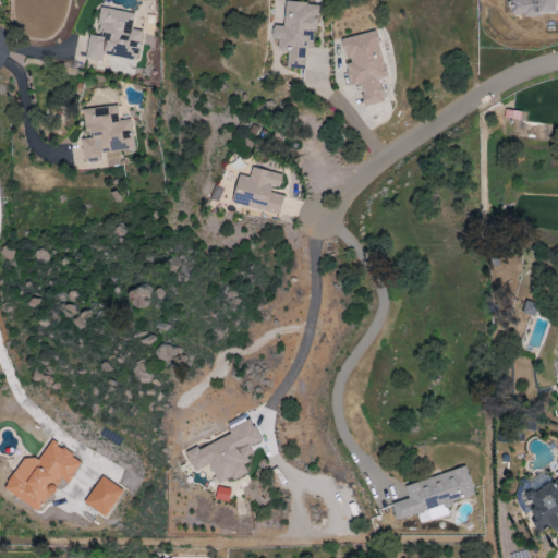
[(287,68),(304,70),(306,48),(314,48),(318,4),(286,1),(283,26),(273,25),(271,39),(279,39),(278,51),(288,52),(287,68)]
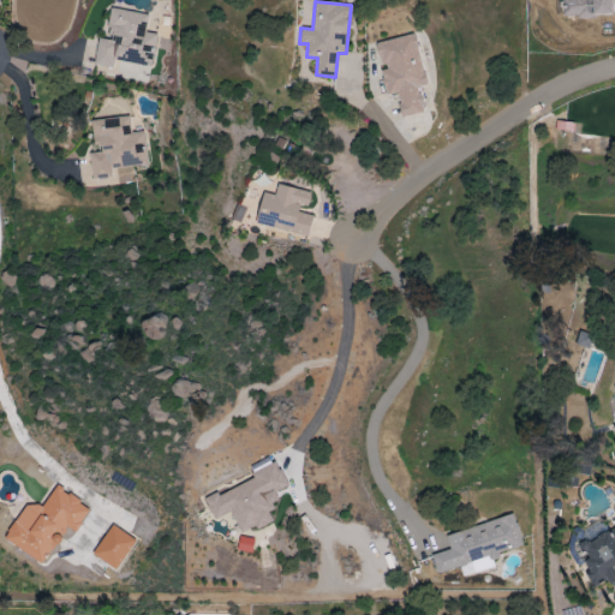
[(148,15),(112,9),(107,40),(97,39),(94,65),(114,69),(115,61),(151,67),(157,34),(145,31),(148,15)]
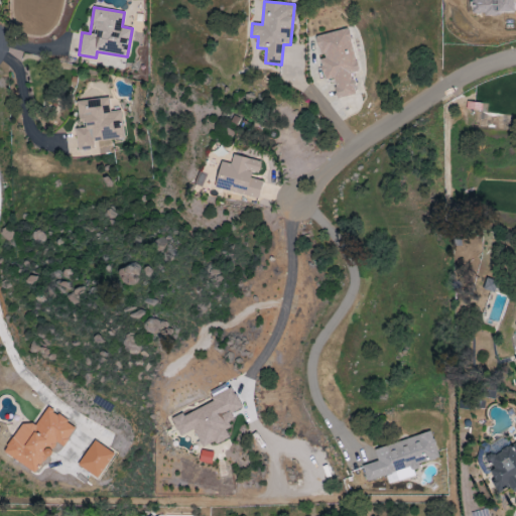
[(315,35),(319,57),(324,80),(333,78),(337,98),(355,95),(351,73),(358,72),(350,28),(315,35)]
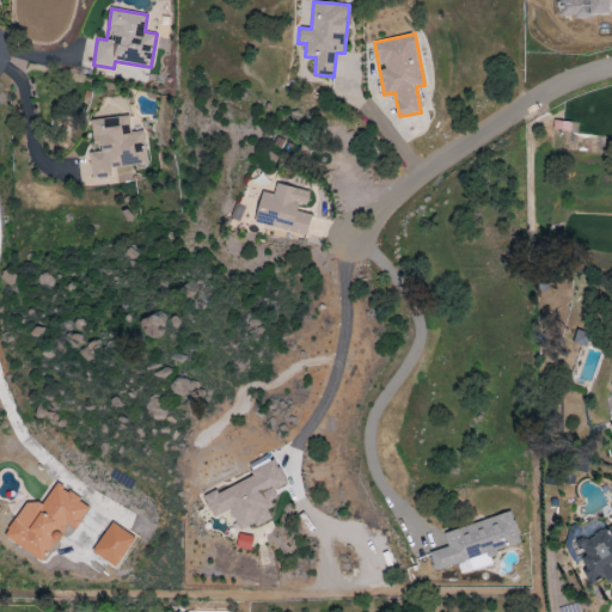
[(92,120),(96,152),(89,153),(91,179),(111,177),(110,167),(147,164),(144,130),(130,132),(128,116),(92,120)]
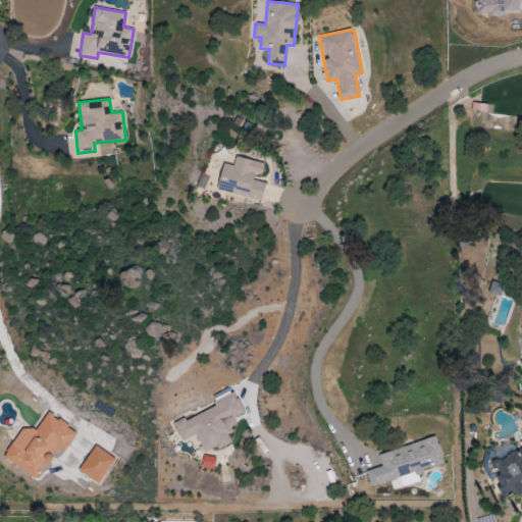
[(488,105),(473,102),(471,110),(486,113),(488,105)]
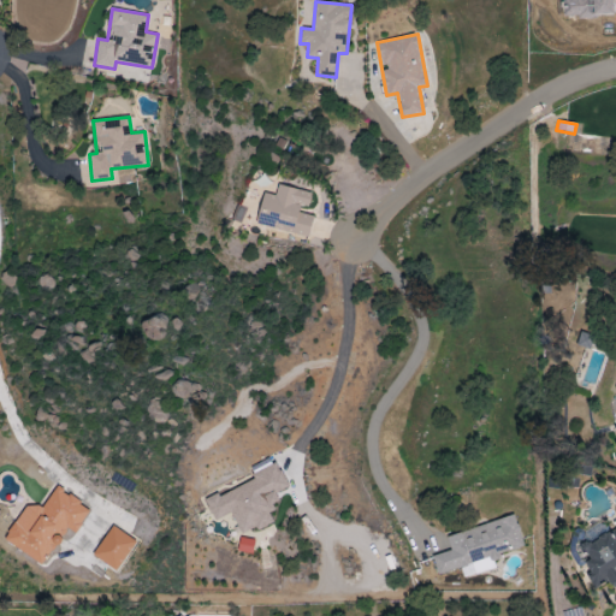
[(575,153),(600,155),(603,137),(578,134),(575,153)]
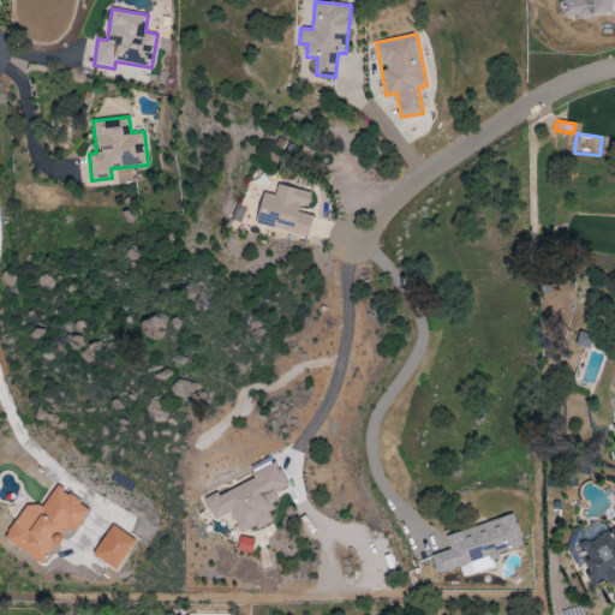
[(309,237),(314,213),(308,212),(311,192),(276,185),(274,195),(263,192),(256,224),(309,237)]
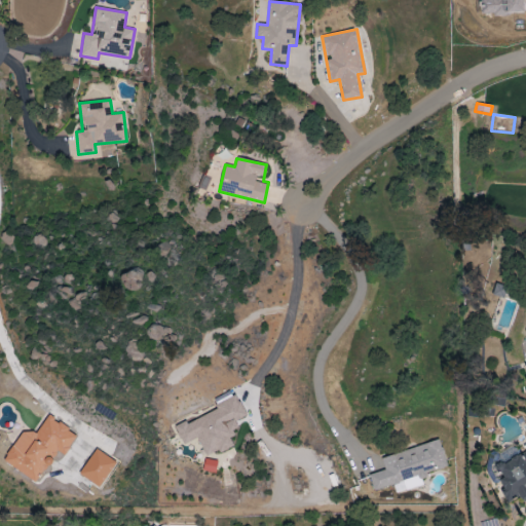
[(198,439),(207,457),(233,445),(228,436),(239,429),(235,421),(247,416),(237,398),(175,427),(183,446),(198,439)]
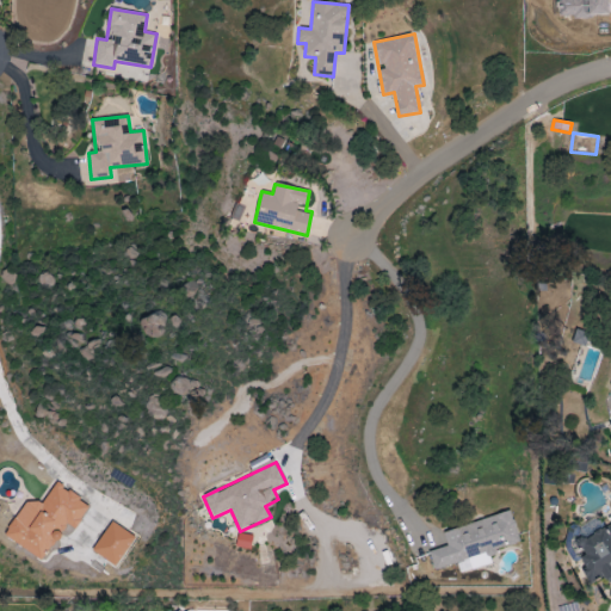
[(28,499),(4,536),(43,561),(67,524),(74,529),(90,506),(55,483),(39,506),(28,499)]
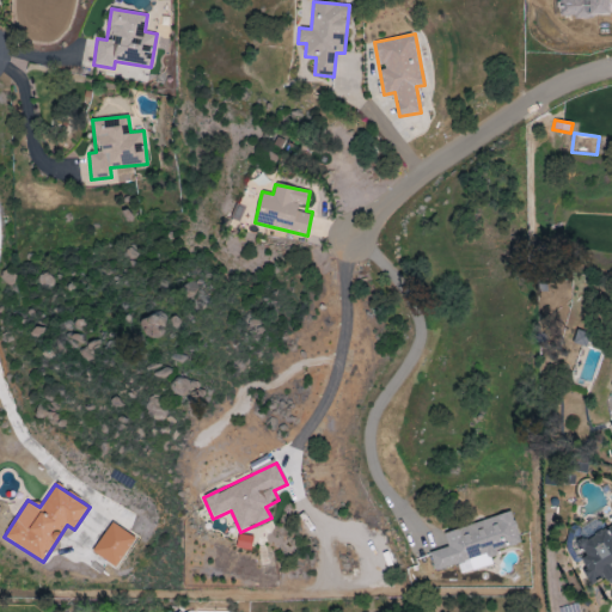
[(444,532),(448,548),(429,554),(435,570),(521,546),(512,513),(444,532)]
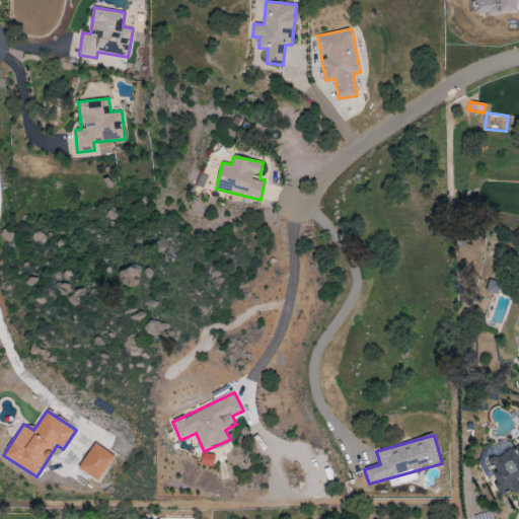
[(98,482),(115,456),(94,443),(78,468),(98,482)]
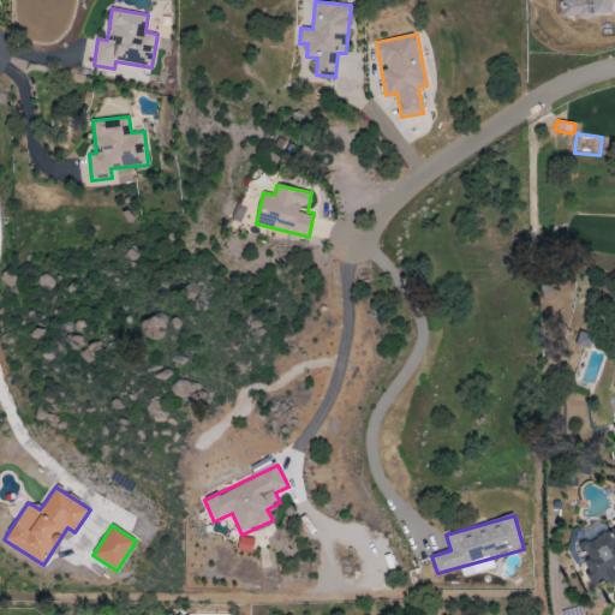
[(614,526),(581,547),(590,560),(583,565),(596,587),(609,579),(614,590),(614,526)]
